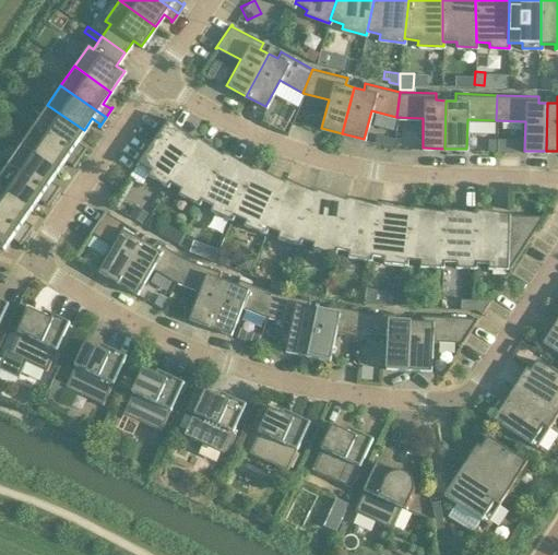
[(75,142),(84,130),(47,105),(34,125),(79,156),(85,146),(84,145),(83,148),(75,142)]
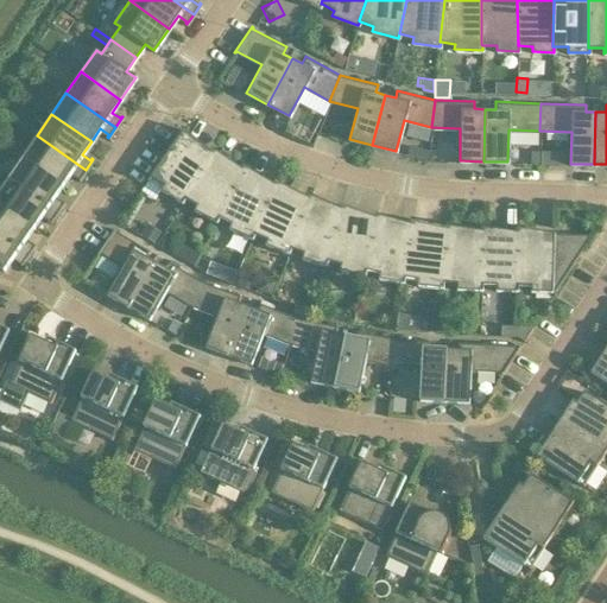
[(210,151),(210,150),(193,140),(194,138),(183,129),(184,128),(183,127),(146,179),(147,181),(151,176),(163,184),(160,189),(182,202),(184,198),(183,197),(210,151)]
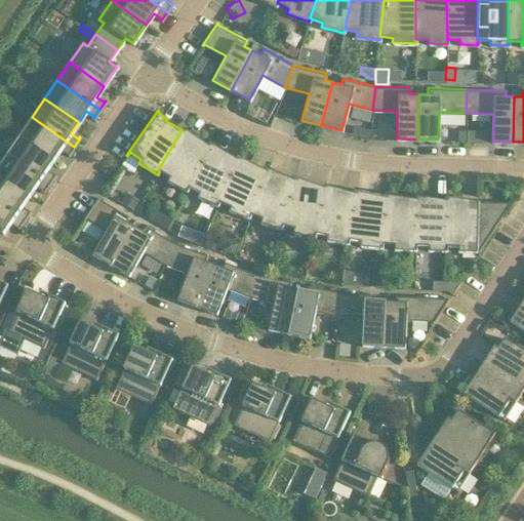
[(69,155),(74,147),(32,117),(19,134),(53,159),(62,148),(69,153),(68,155),(69,155)]
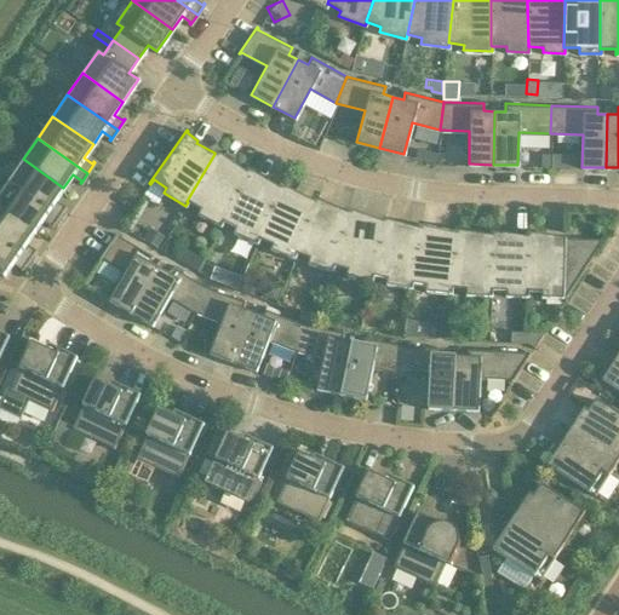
[(246,171),(227,161),(228,159),(216,150),(215,153),(215,154),(187,201),(188,202),(200,210),(198,214),(221,225),(223,222),(222,220),(246,171)]
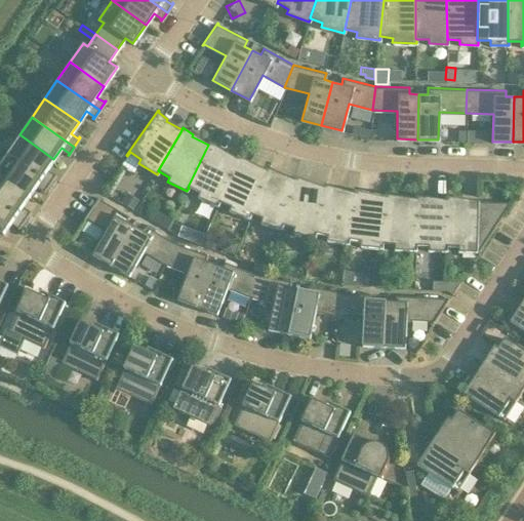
[(361,127),(359,135),(367,137),(369,129),(361,127)]
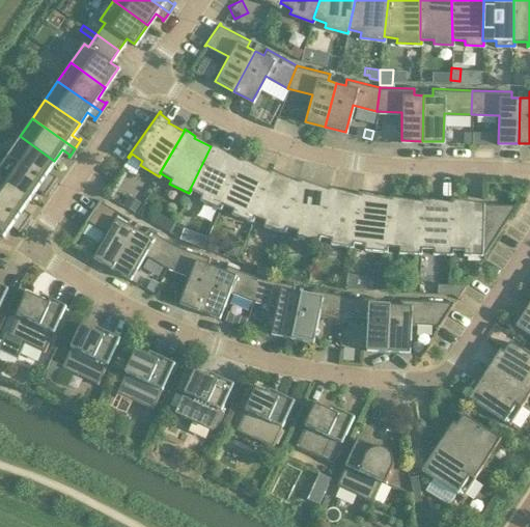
[(480,143),(481,130),(471,130),(471,142),(480,143)]
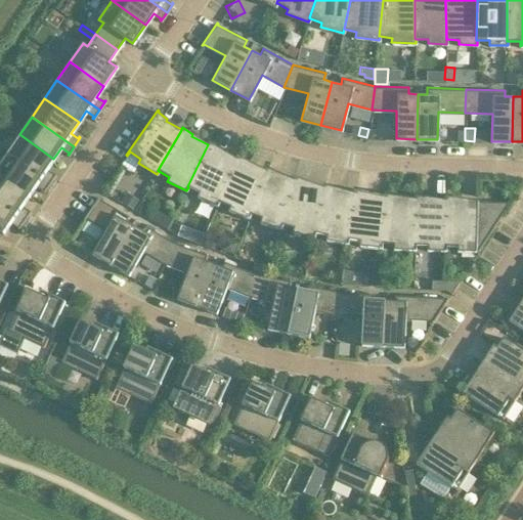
[(46,170),(53,159),(19,134),(6,153),(49,182),(55,174),(54,173),(53,175),(46,170)]
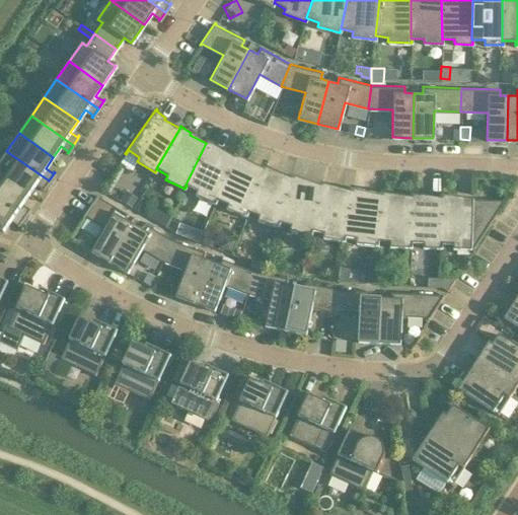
[(234,156),(233,156),(217,149),(218,147),(207,141),(206,143),(186,185),(187,186),(197,191),(196,195),(215,203),(216,200),(216,199),(234,156)]
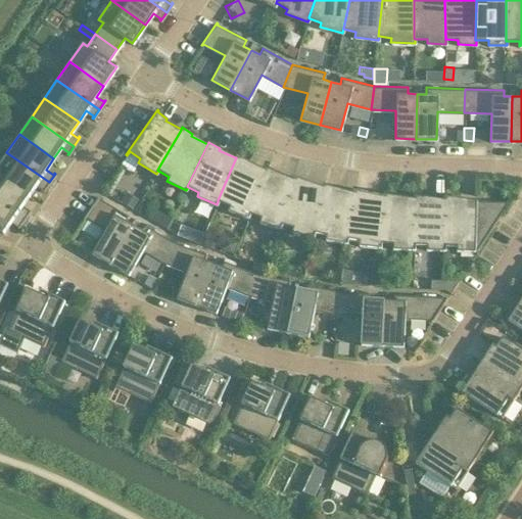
[(43,191),(49,182),(6,152),(0,161),(0,175),(29,194),(36,183),(43,188),(42,190),(43,191)]
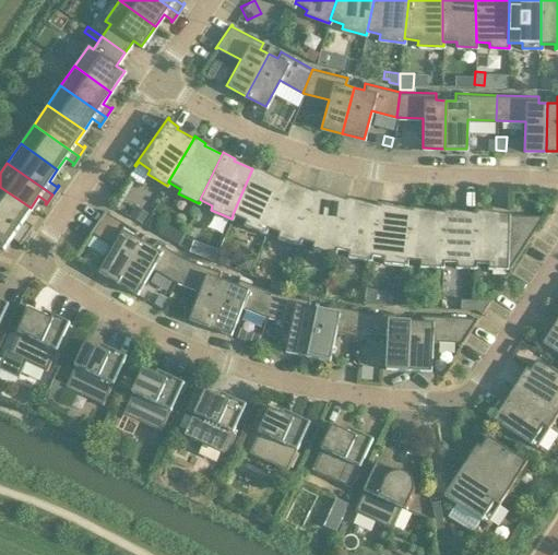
[(282,180),(263,174),(264,172),(252,165),(251,168),(252,168),(233,214),(233,215),(245,220),(244,224),(265,232),(266,228),(265,227),(282,180)]
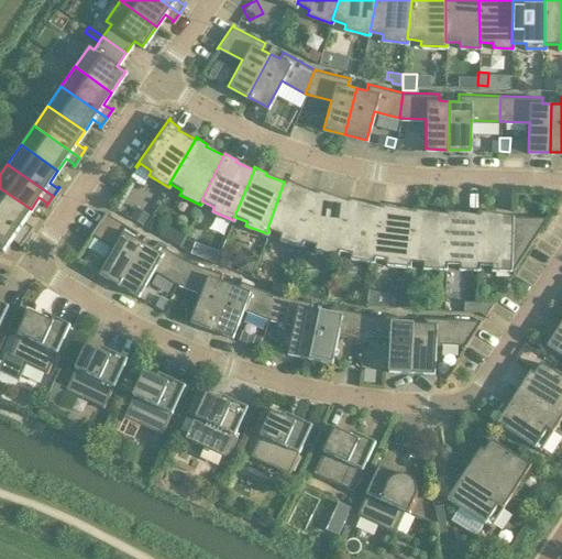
[(316,193),(315,192),(296,187),(297,185),(284,179),(284,182),(267,229),(268,230),(281,234),(279,239),(301,245),(302,241),(301,241),(316,193)]
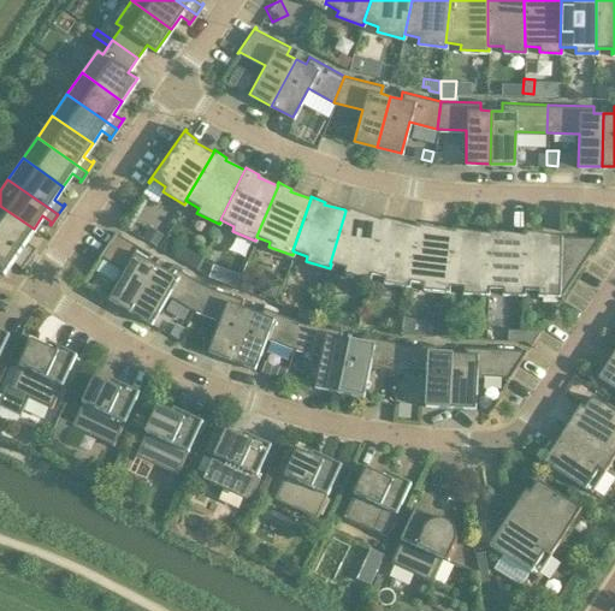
[(24,242),(34,229),(0,206),(0,237),(28,257),(35,247),(34,245),(33,248),(24,242)]
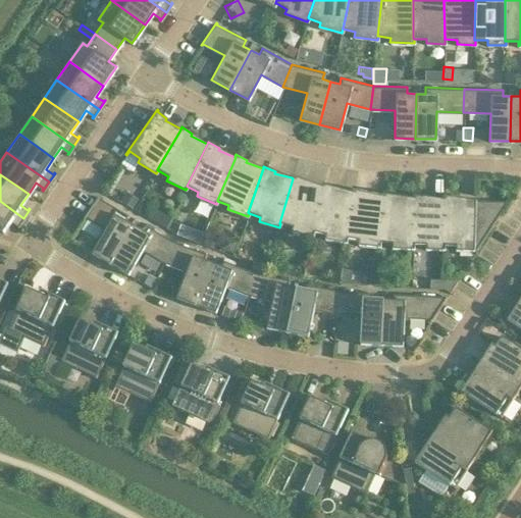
[(322,186),(321,186),(304,182),(305,179),(293,175),(292,177),(293,178),(279,223),(280,223),(293,226),(292,230),(313,236),(314,231),(313,231),(322,186)]
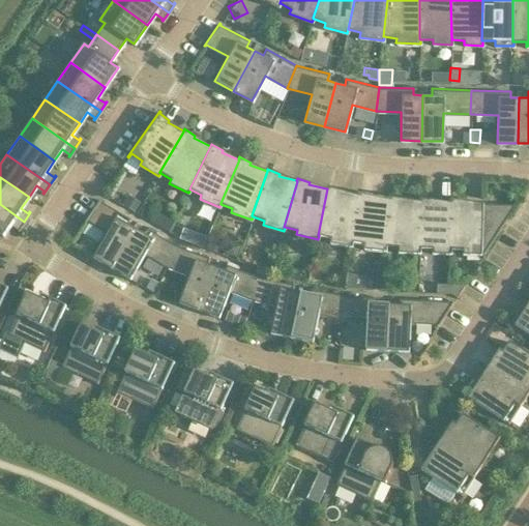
[(318,235),(319,235),(330,238),(329,242),(351,245),(352,241),(351,241),(358,195),(357,195),(340,192),(340,190),(327,185),(326,188),(327,188),(318,235)]
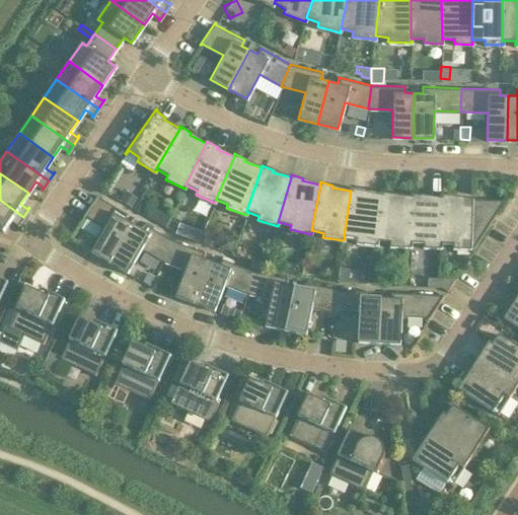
[(380,195),(362,193),(363,191),(350,188),(350,191),(351,191),(344,236),(345,236),(357,238),(356,242),(377,244),(378,240),(377,240),(380,195)]
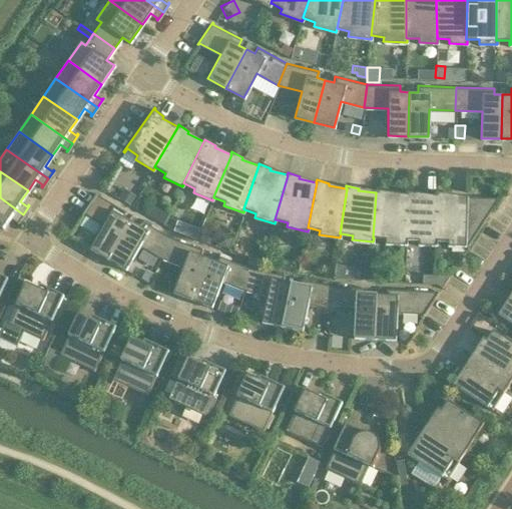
[(134,195),(125,189),(120,197),(130,203),(134,195)]
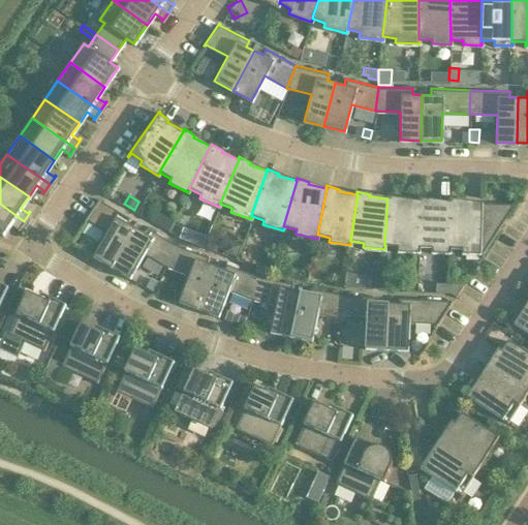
[(418,201),(417,201),(400,199),(401,197),(387,195),(387,198),(384,245),(385,245),(397,246),(397,251),(418,251),(418,247),(417,247),(418,201)]
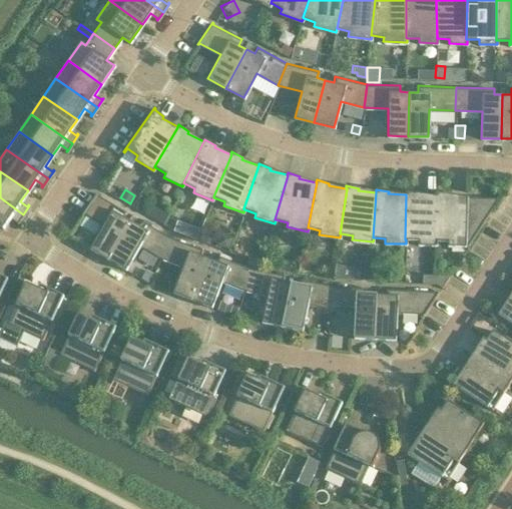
[(436,194),(435,194),(418,194),(418,192),(406,190),(405,194),(406,194),(405,239),(406,239),(418,239),(418,244),(436,244),(436,240),(435,240),(436,194)]
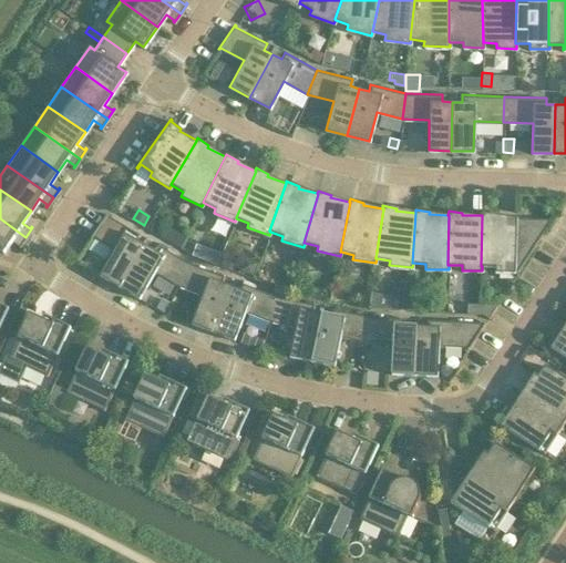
[(106,212),(90,236),(91,236),(91,235),(114,248),(100,275),(119,286),(143,244),(135,239),(139,233),(106,214),(106,213),(106,212)]
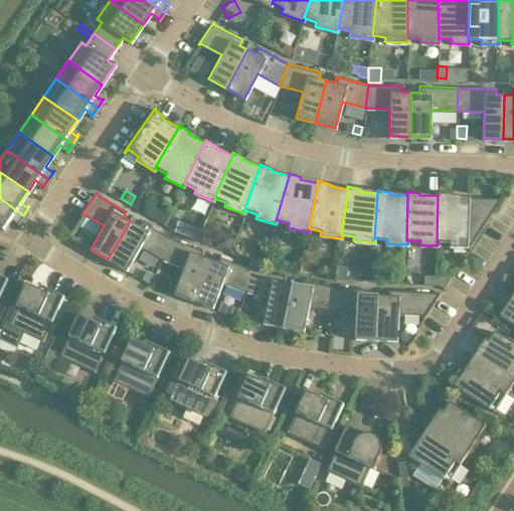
[(437,241),(438,241),(450,241),(450,245),(468,246),(467,247),(468,248),(503,194),(502,194),(499,197),(450,196),(450,194),(437,192),(437,195),(438,195),(437,241)]
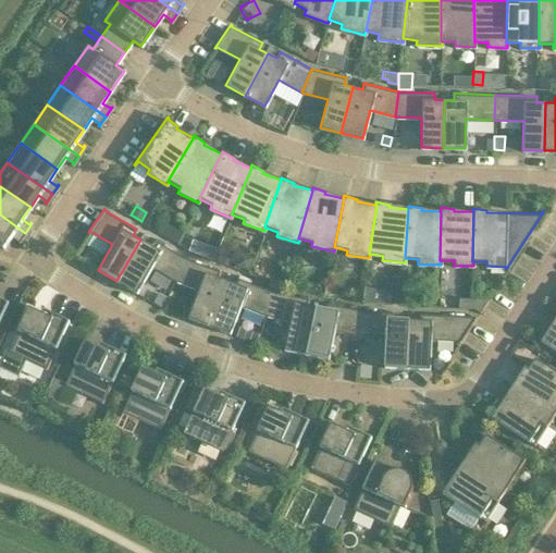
[(19,242),(25,233),(0,214),(0,245),(2,247),(11,234),(20,240),(19,242)]
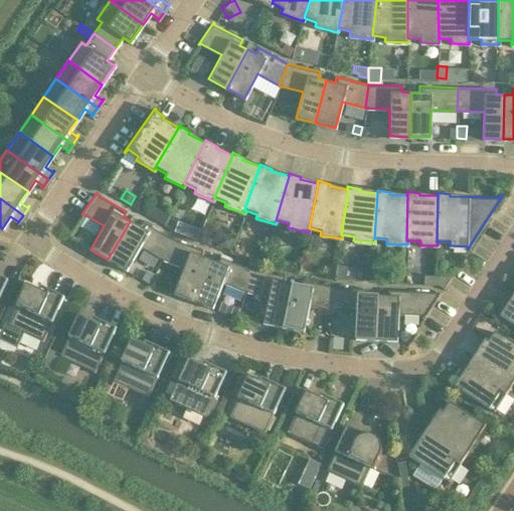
[(155,219),(163,224),(168,215),(161,210),(155,219)]
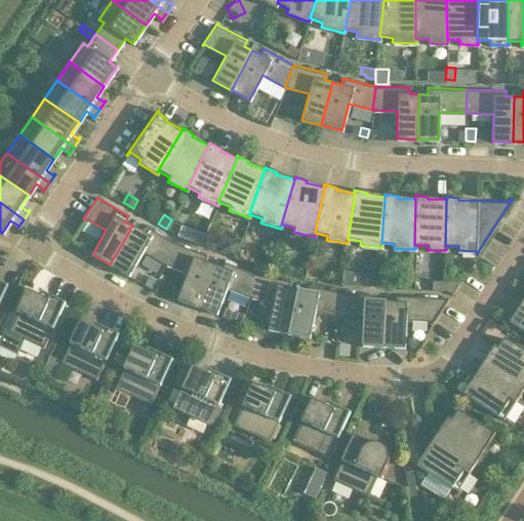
[(163,264),(174,242),(144,225),(140,230),(132,226),(110,265),(128,275),(142,251),(163,264)]
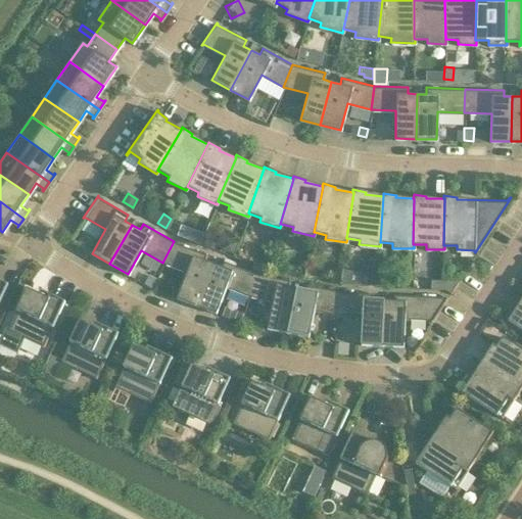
[(198,241),(202,231),(194,228),(190,238),(198,241)]
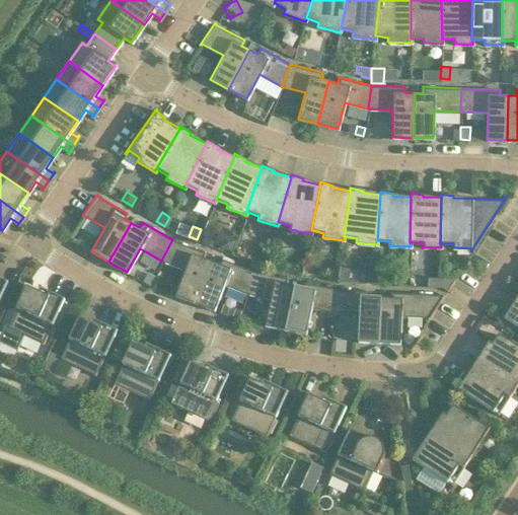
[(230,250),(234,239),(223,235),(219,246),(230,250)]
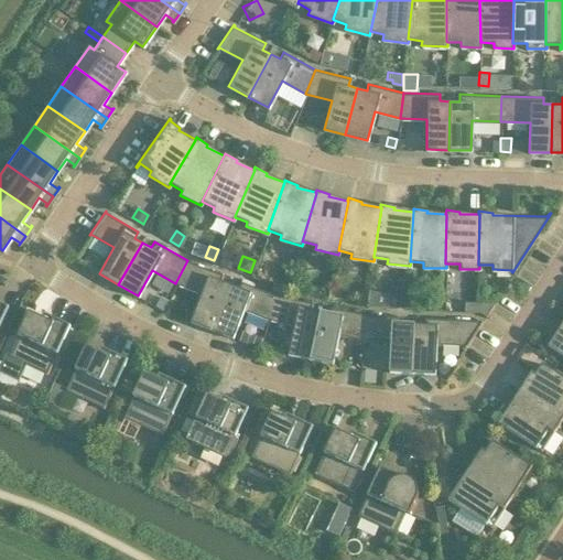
[(187,260),(175,283),(201,293),(191,321),(210,329),(228,283),(219,280),(222,273),(187,260)]
